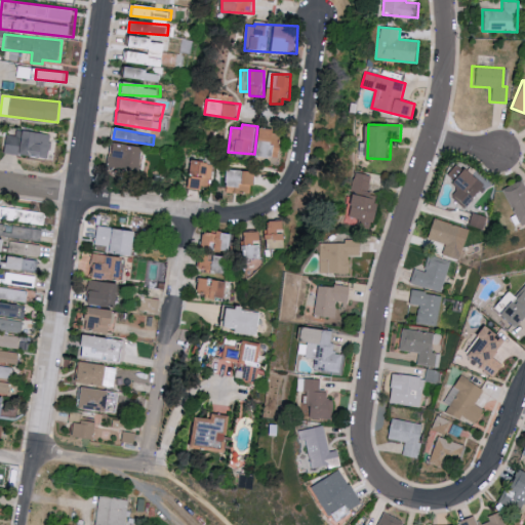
[(7,134),(4,152),(48,159),(51,134),(16,129),(15,135),(7,134)]
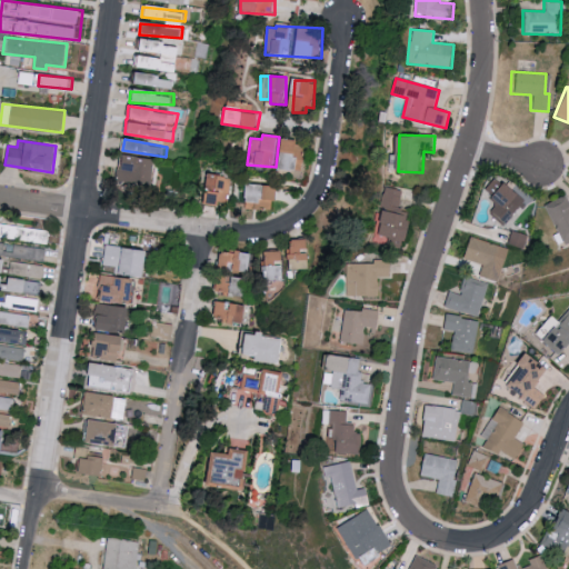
[(282,170),(300,172),(303,142),(286,140),(282,170)]
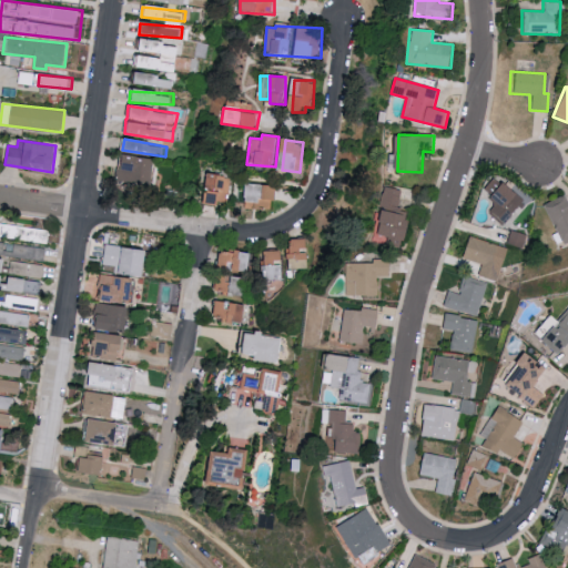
[(115,180),(152,184),(155,159),(124,155),(123,169),(118,169),(115,180)]
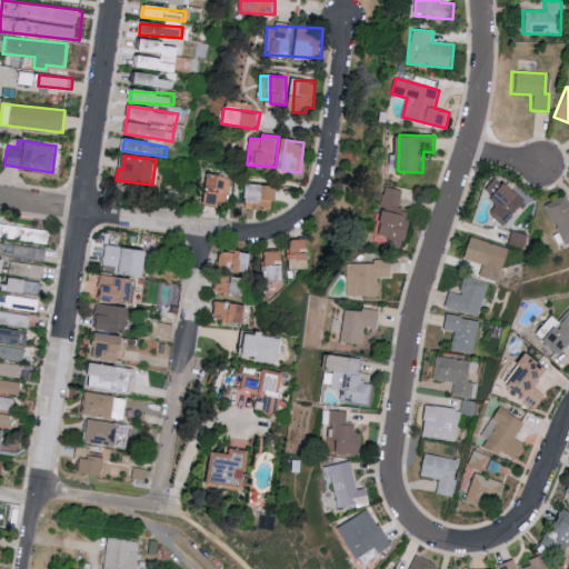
[(209,206),(229,206),(228,176),(208,176),(209,206)]
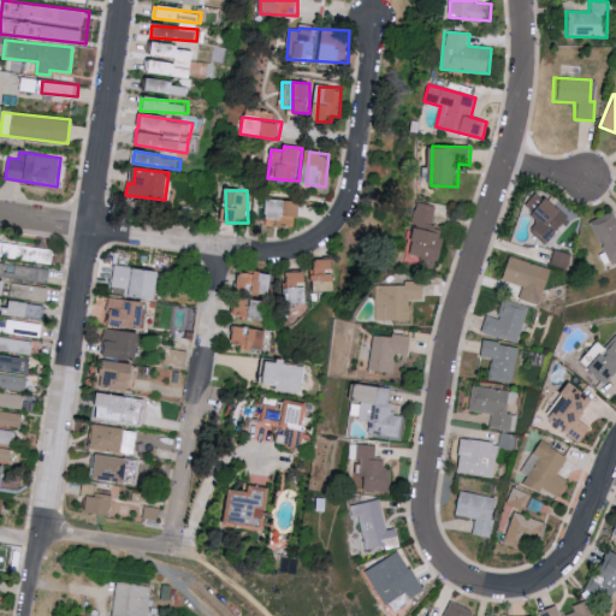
[(562,219),(532,191),(517,207),(534,220),(526,230),(540,244),(562,219)]
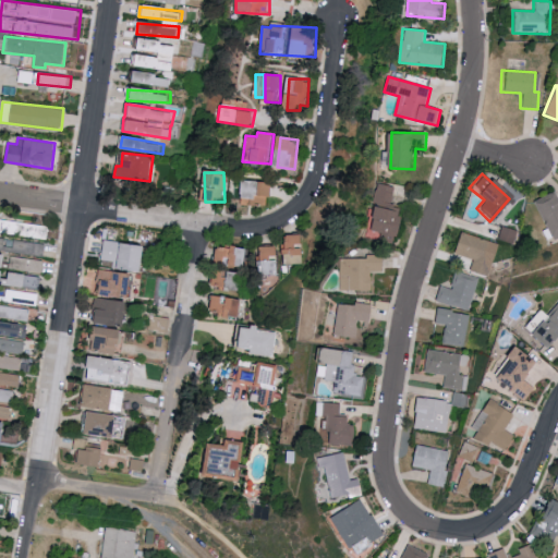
[(271,181),(242,181),(242,198),(251,198),(251,206),(271,206),(271,181)]
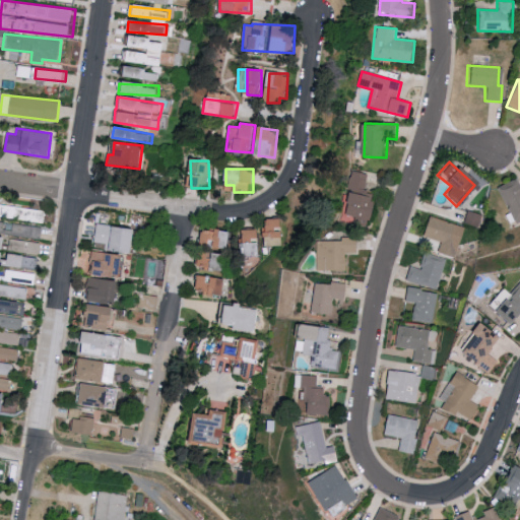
[(369,175),(352,171),(348,189),(352,190),(346,215),(369,221),(376,194),(365,191),(369,175)]
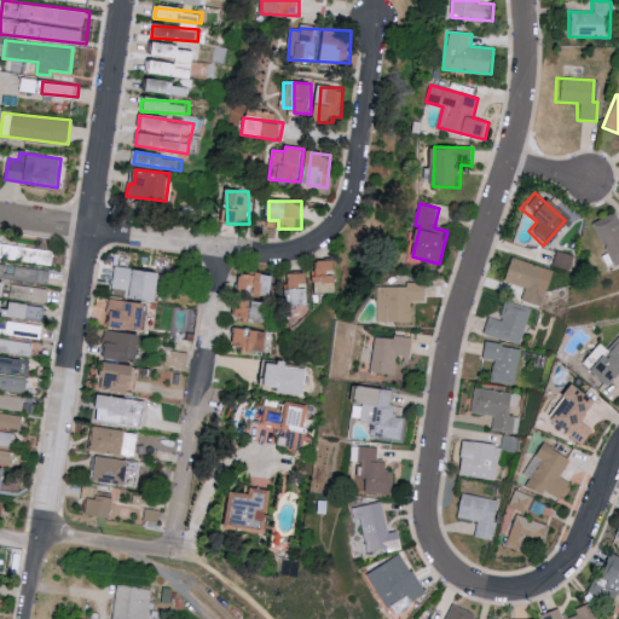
[(609,265),(618,260),(618,226),(612,212),(590,221),(609,265)]
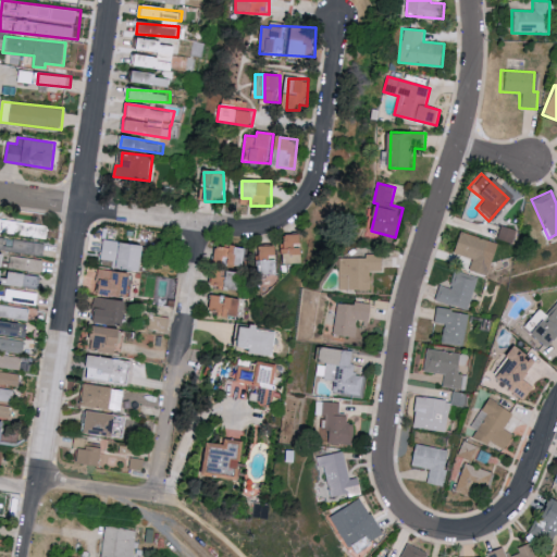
[(0,233),(46,237),(47,223),(0,219),(0,233)]
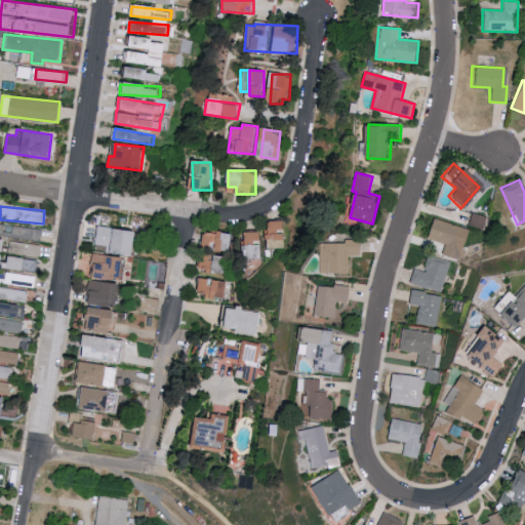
[(459,228),(429,217),(422,238),(443,244),(439,254),(457,260),(461,245),(454,243),(459,228)]
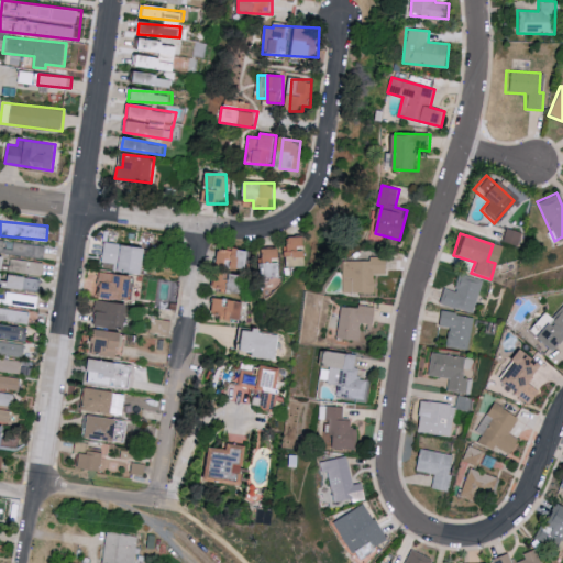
[(306,266),(305,236),(283,236),(284,266),(306,266)]
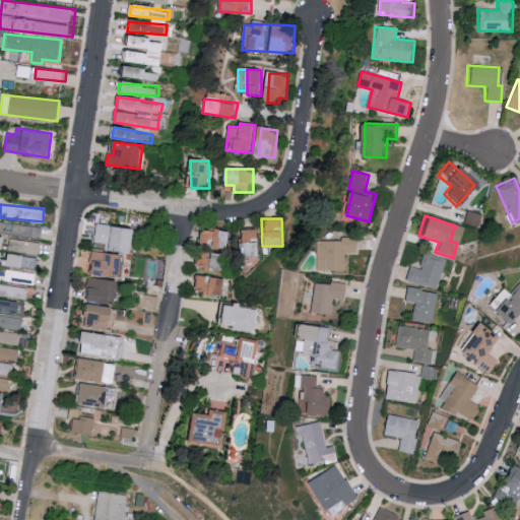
[(43,228),(8,222),(0,221),(0,249),(4,250),(6,235),(41,239),(43,228)]
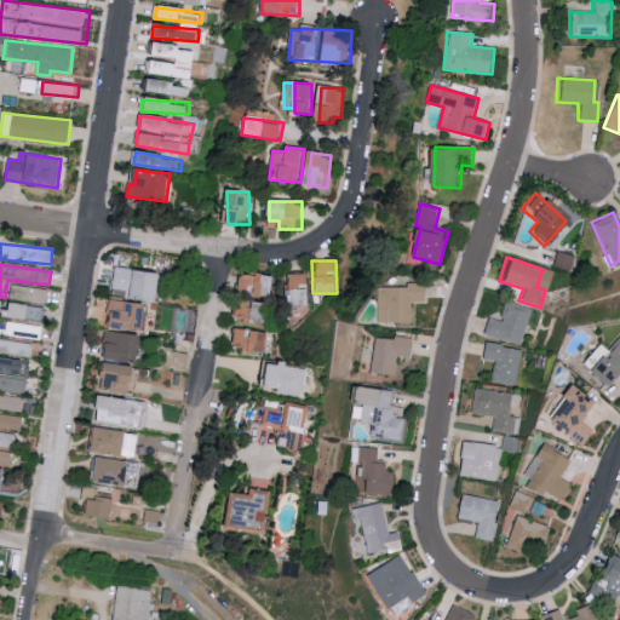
[(161,304),(166,275),(116,267),(113,288),(127,291),(126,298),(161,304)]
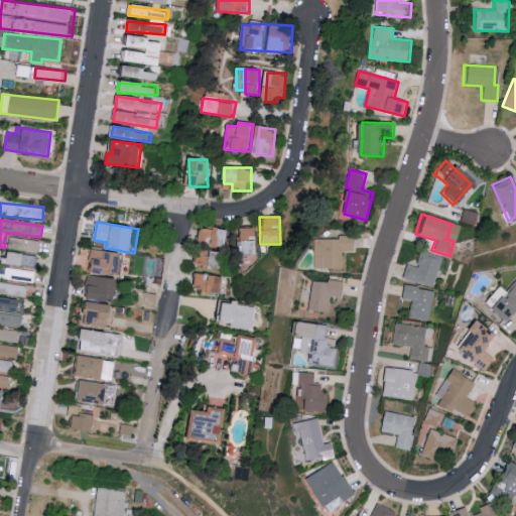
[(228,230),(200,227),(198,244),(226,247),(228,230)]
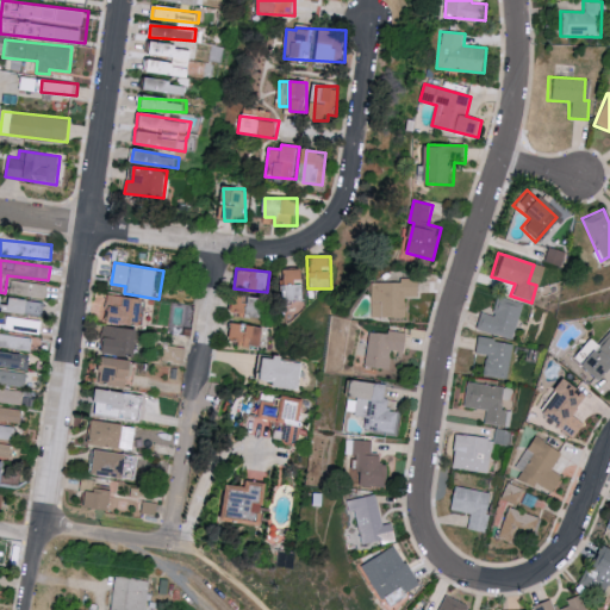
[(279,302),(304,300),(303,269),(278,271),(279,302)]
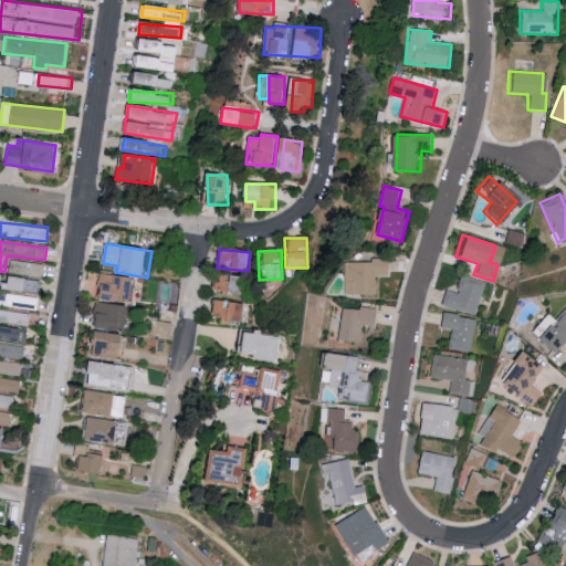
[(9,271),(41,279),(44,265),(11,259),(9,271)]
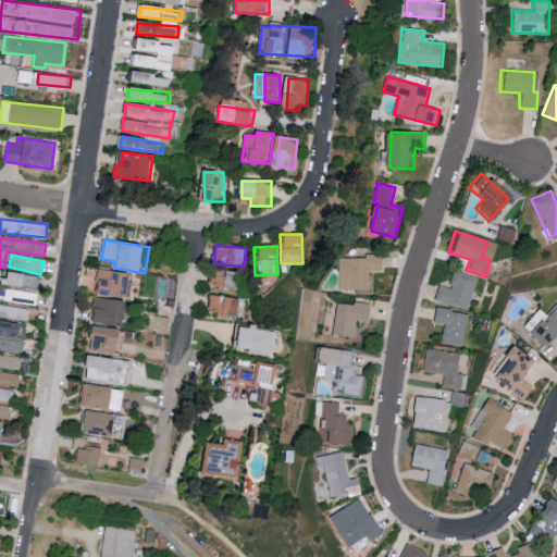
[(341,258),(339,291),(372,292),(373,272),(383,272),(383,255),(368,255),(368,259),(341,258)]
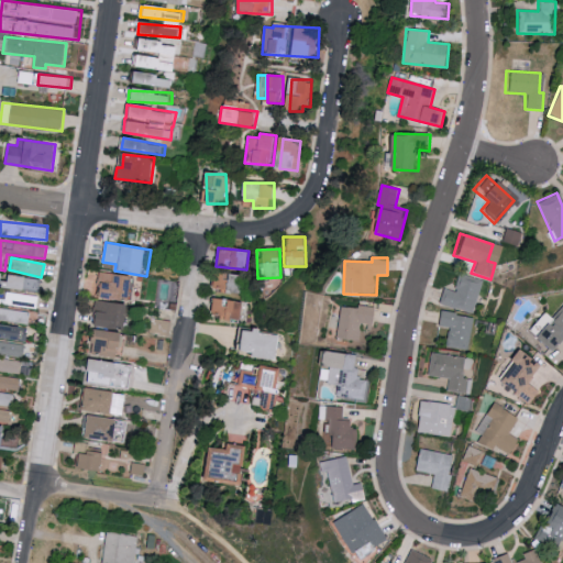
[(212,286),(242,294),(245,277),(217,271),(212,286)]
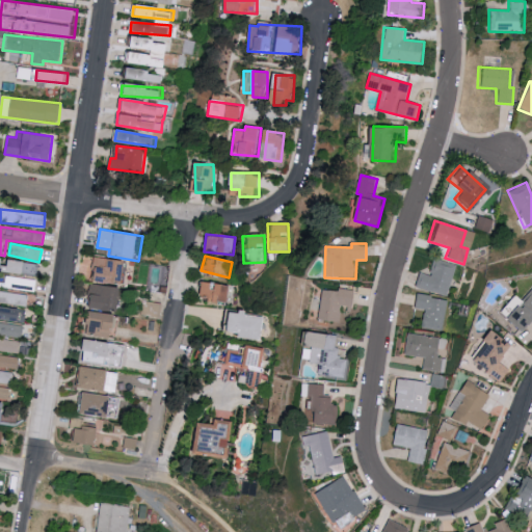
[(126,286),(129,263),(95,257),(90,280),(126,286)]
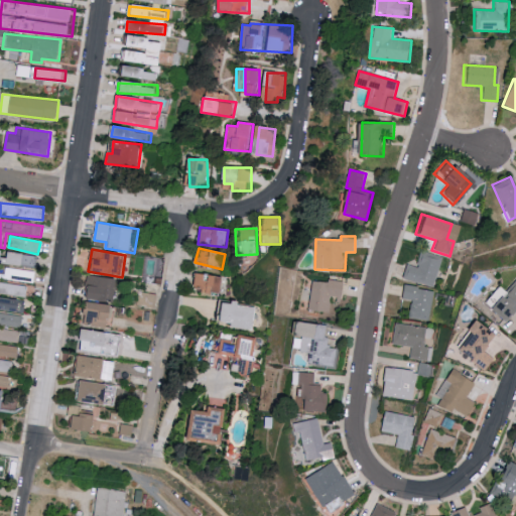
[(0,262),(37,268),(38,255),(0,250),(0,262)]
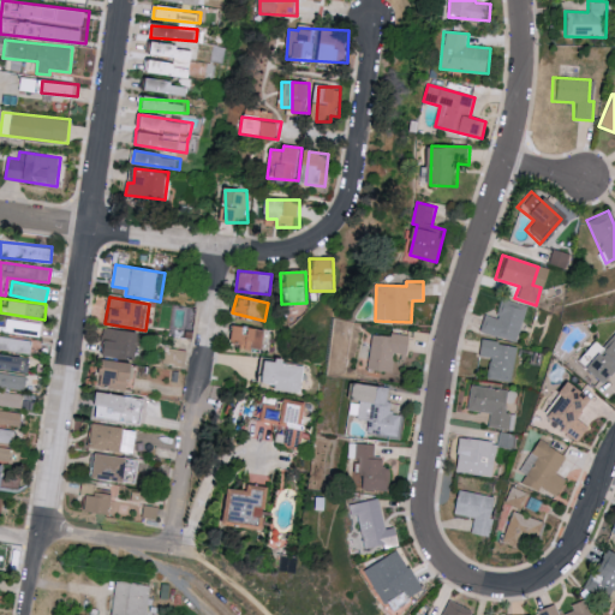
[(525,305),(499,299),(494,318),(481,315),(477,333),(517,342),(525,305)]
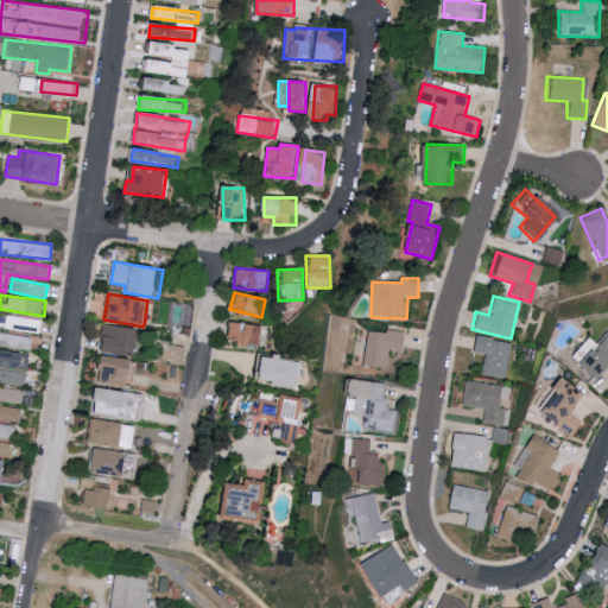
[(0,327),(39,333),(40,320),(0,314),(0,327)]
